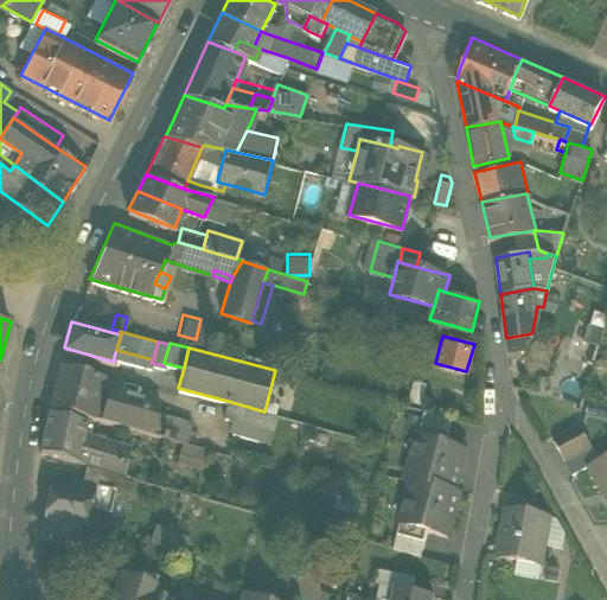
[(151,363),(152,359),(116,350),(114,357),(151,366),(152,363),(151,363)]
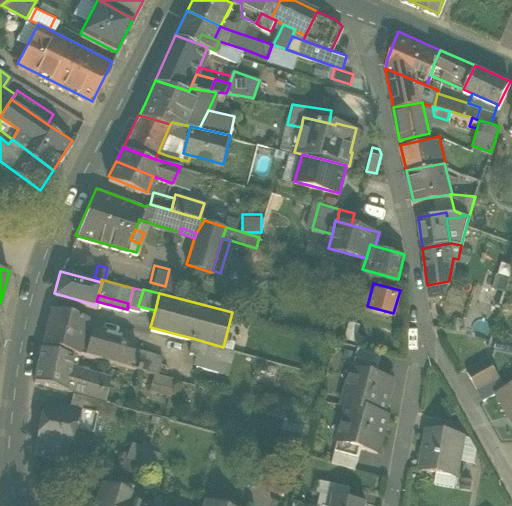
[(42,341),(79,351),(82,336),(88,316),(51,305),(42,341)]
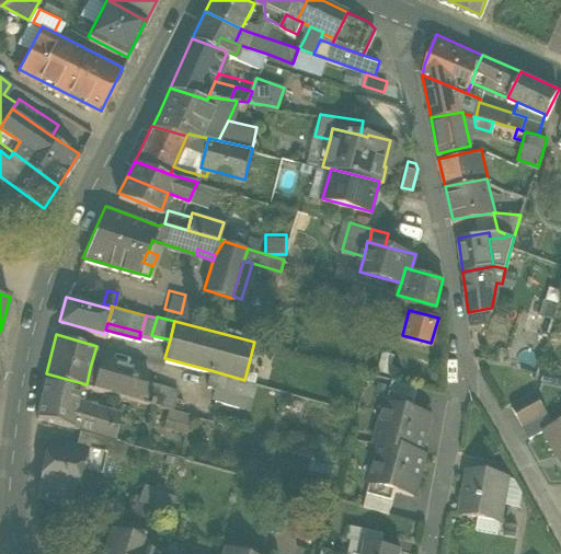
[(102,358),(99,370),(94,387),(140,399),(142,391),(148,370),(102,358)]
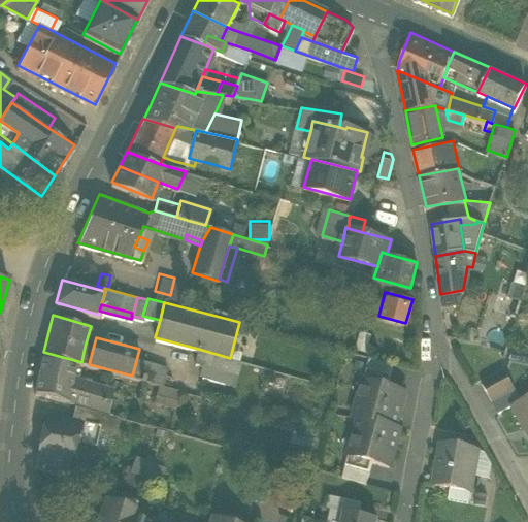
[(81,362),(89,364),(93,349),(85,347),(81,362)]
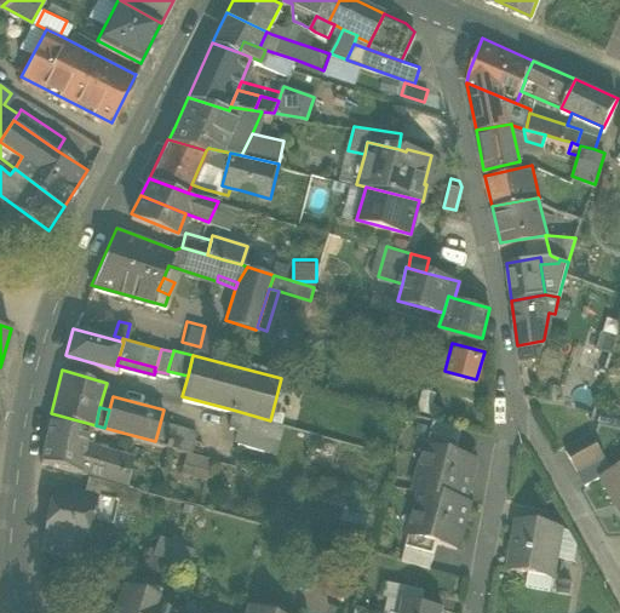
[(263,448),(270,420),(233,410),(228,425),(240,429),(236,442),(263,448)]
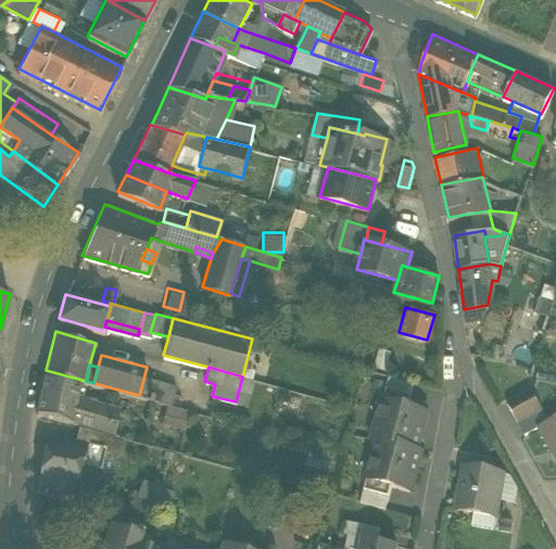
[(37,410),(71,420),(76,396),(79,383),(45,374),(37,410)]
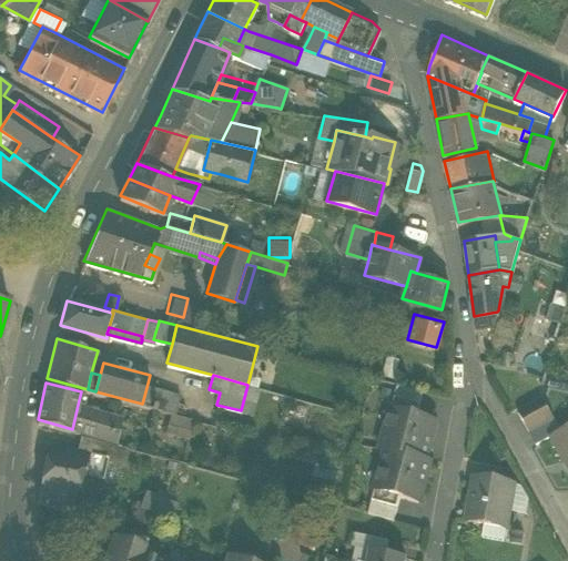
[(391,407),(416,414),(423,389),(397,384),(391,407)]
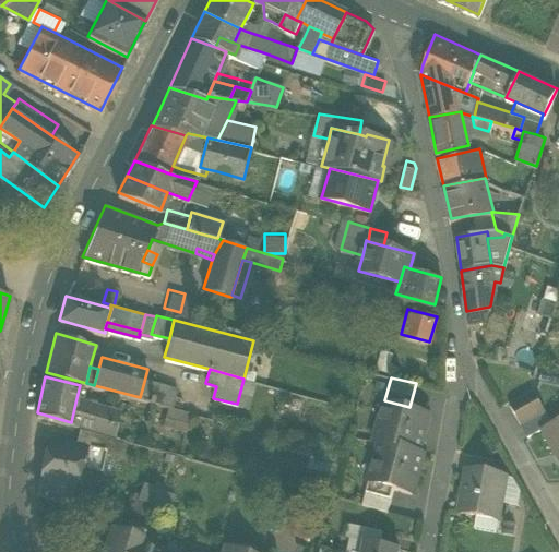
[(140,397),(176,407),(179,394),(153,386),(142,390),(140,397)]
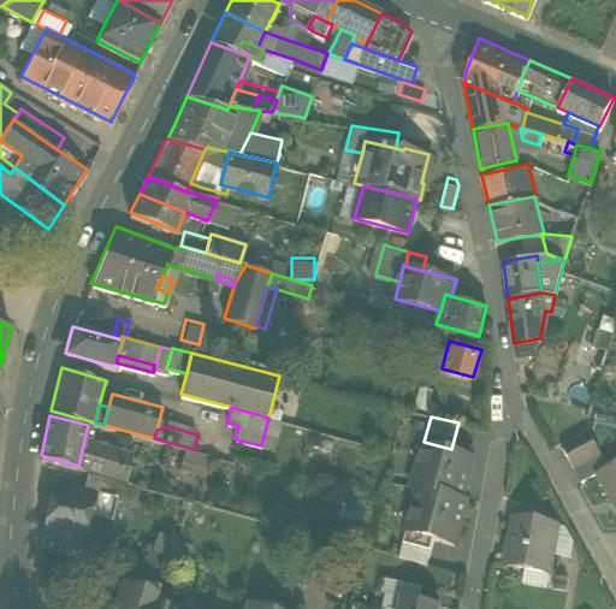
[(562,444),(575,467),(602,451),(588,430),(562,444)]
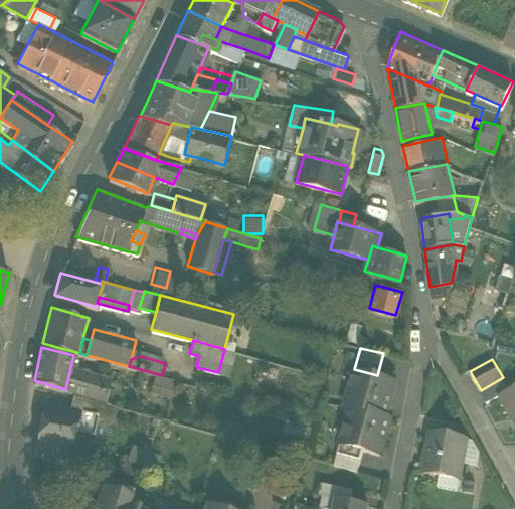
[(94,373),(70,367),(65,389),(106,400),(109,384),(92,379),(94,373)]
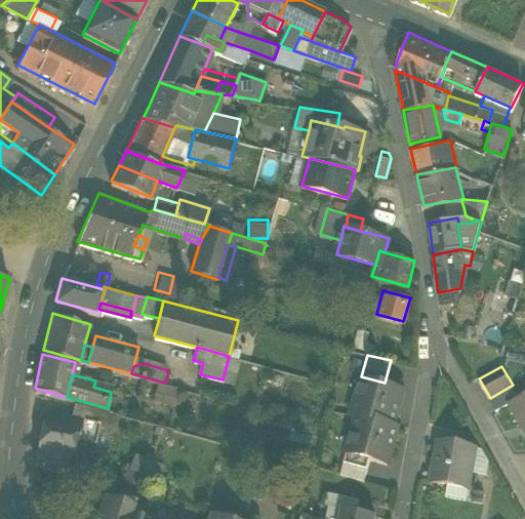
[(351,414),(356,415),(356,414),(394,425),(394,424),(403,388),(385,383),(361,376),(351,414)]
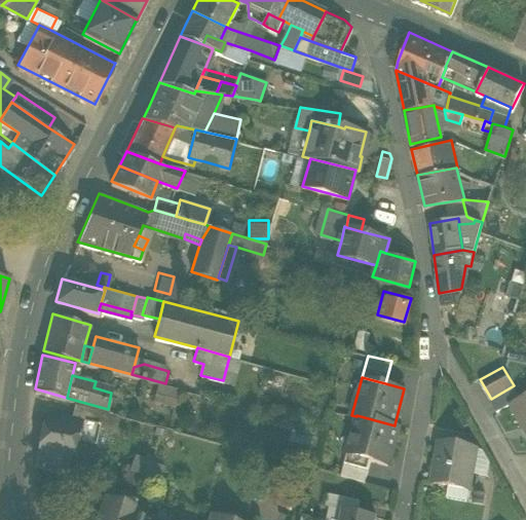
[(491,399),(497,409),(511,402),(520,397),(514,385),(491,399)]
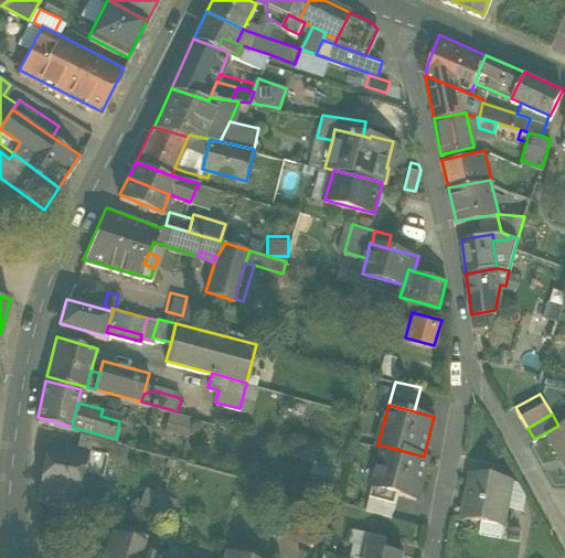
[(564,455),(564,421),(558,426),(548,431),(563,457),(564,455)]
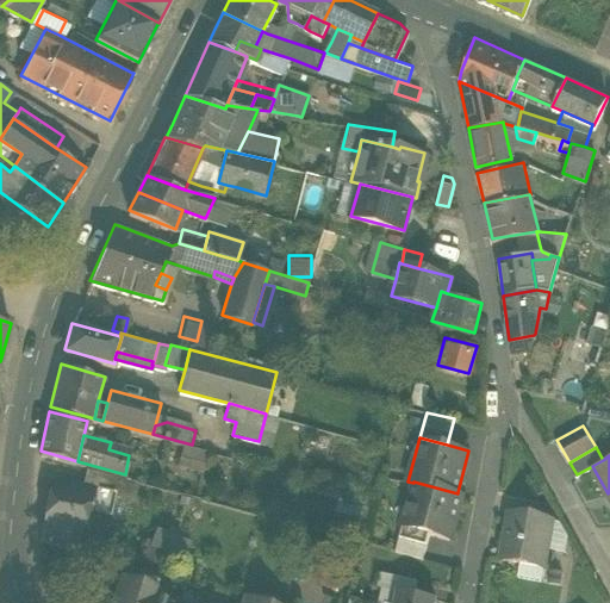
[(113,491),(134,496),(137,479),(86,466),(82,482),(95,484),(95,485),(113,489),(113,491)]
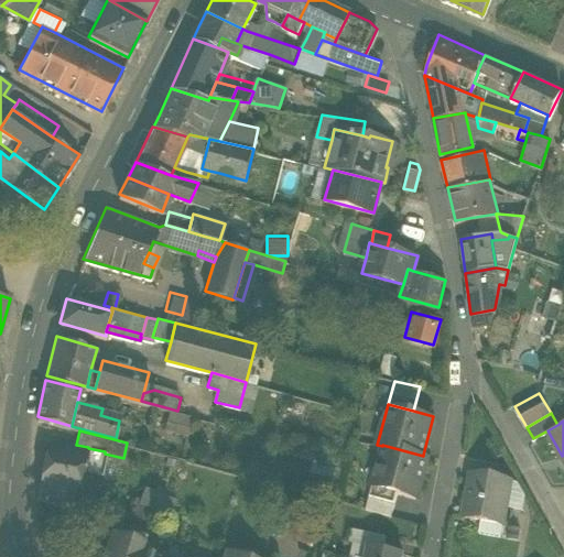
[(95,500),(100,473),(84,470),(88,448),(88,447),(76,445),(49,439),(38,495),(53,500),(55,492),(95,500)]
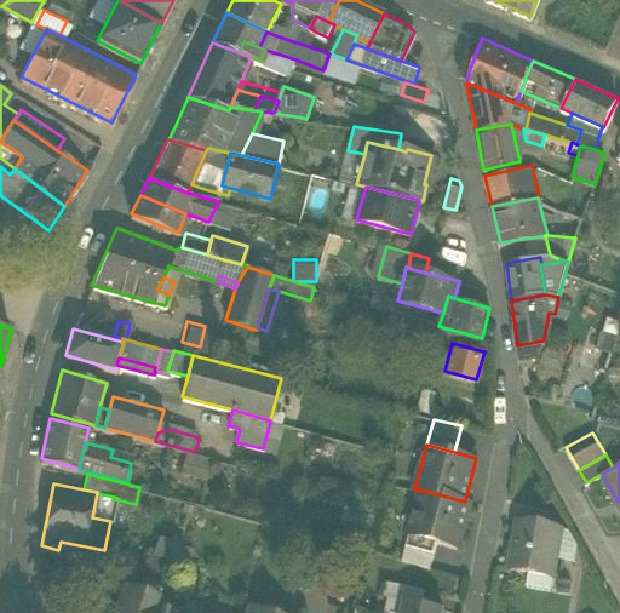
[(471,502),(465,500),(465,502),(420,490),(420,491),(409,533),(437,540),(459,546),(471,502)]
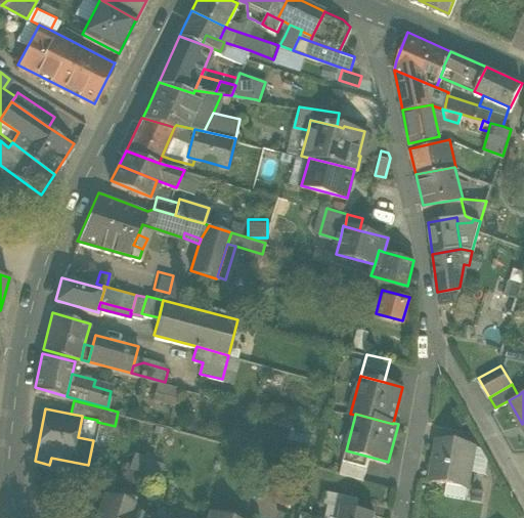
[(288,437),(313,441),(317,420),(292,416),(288,437)]
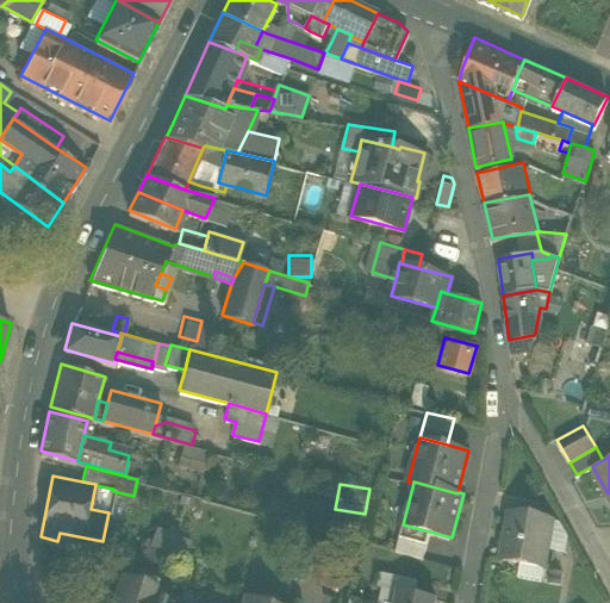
[(113,489),(95,485),(91,509),(109,513),(113,491),(113,489)]
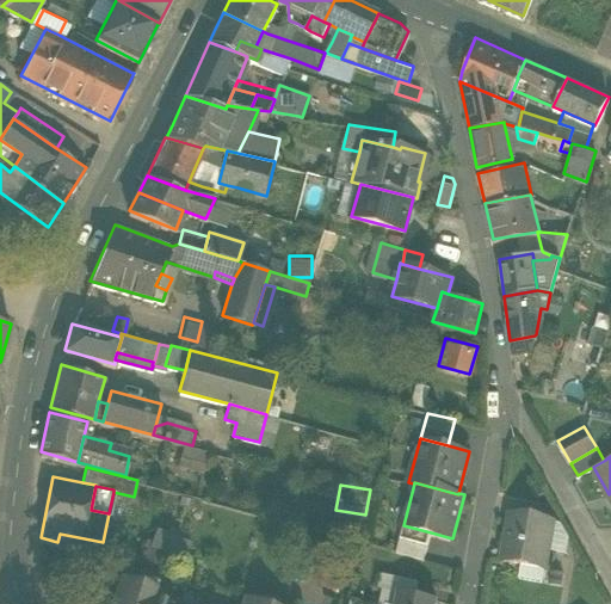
[(503,559),(520,561),(543,565),(547,548),(551,518),(511,511),(503,559)]
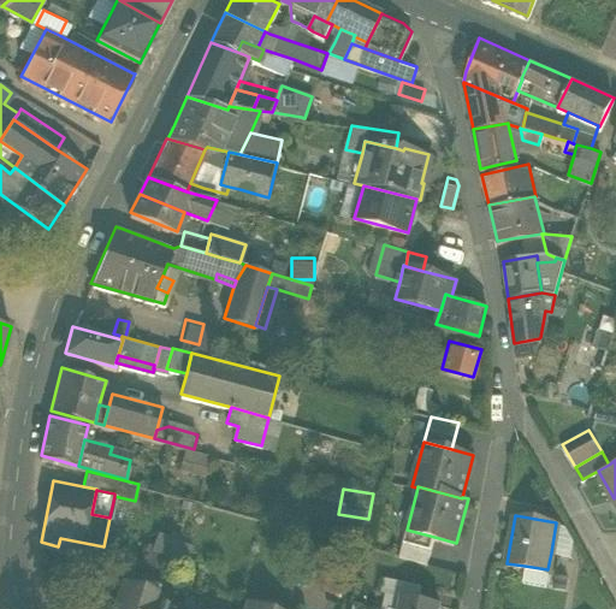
[(566,524),(556,522),(551,553),(572,556),(575,539),(566,524)]
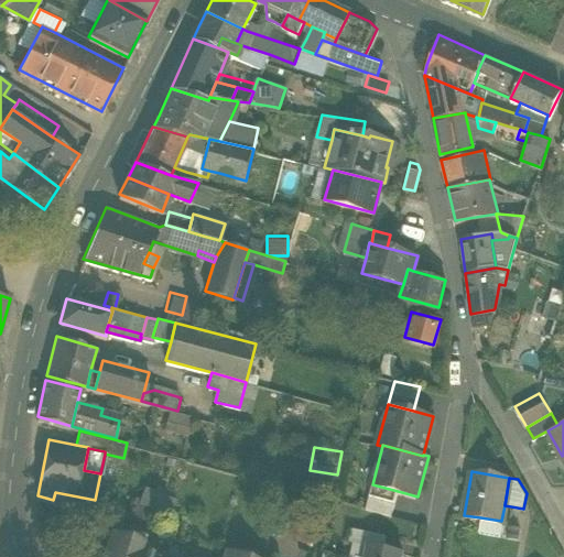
[(381,512),(391,514),(398,491),(372,484),(366,508),(381,512)]
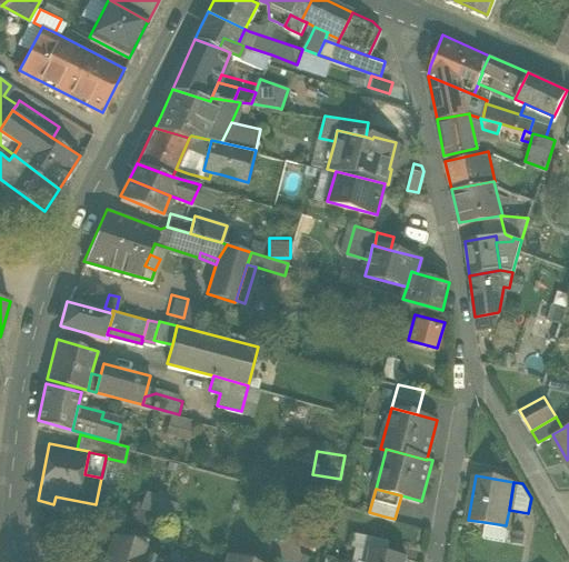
[(503,538),(506,525),(485,522),(482,534),(503,538)]
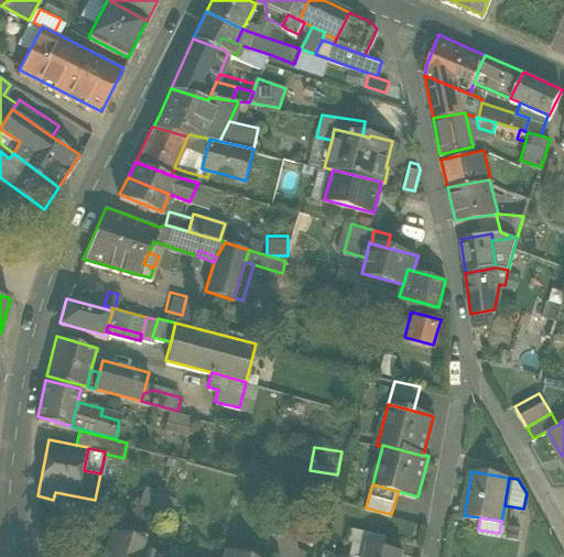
[(170,556),(145,548),(148,544),(114,532),(111,531),(101,556),(170,556)]
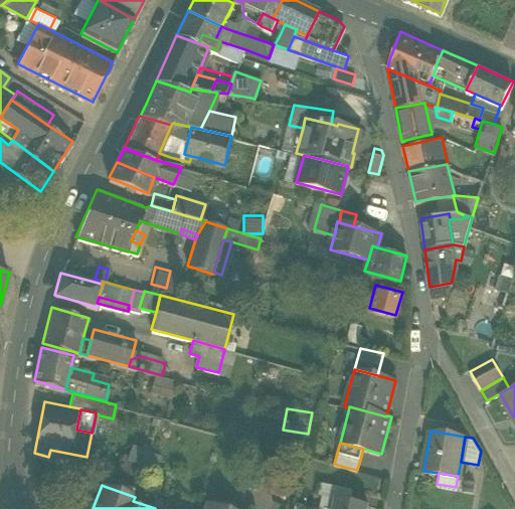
[(323,495),(320,508),(334,508),(336,498),(323,495)]
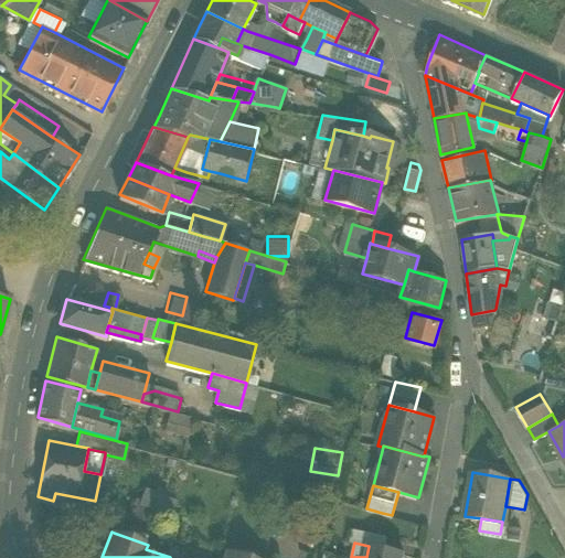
[(402,557),(404,554),(369,546),(366,557),(402,557)]
